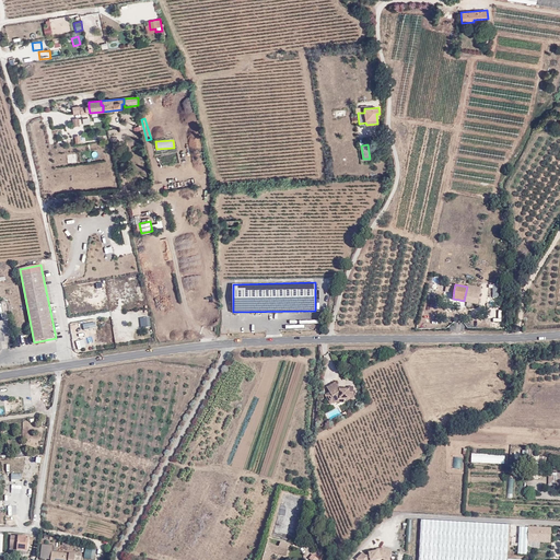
[(478,303),(481,287),(467,284),(467,287),(464,301),(467,301),(471,302),(478,303)]
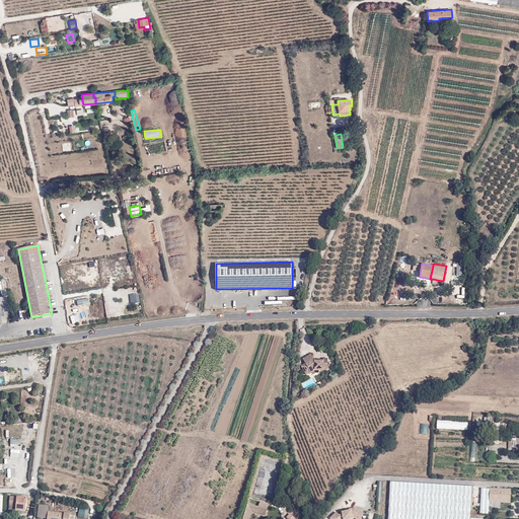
[(82,275),(83,282),(91,280),(90,273),(82,275)]
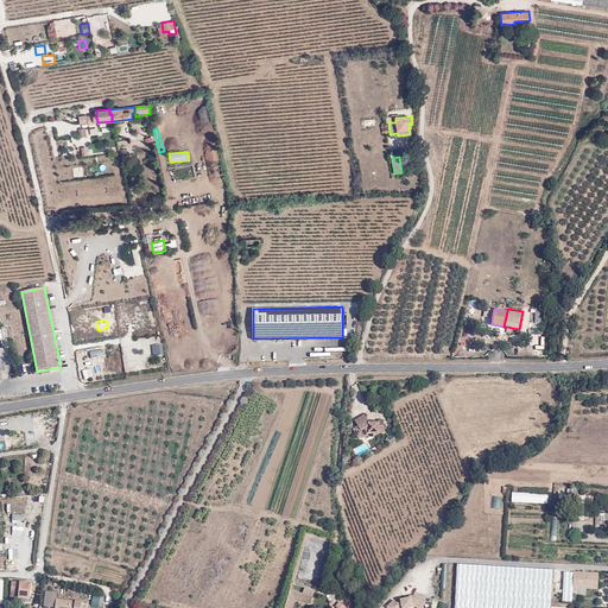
[(86,367),(94,366),(93,355),(84,355),(86,367)]
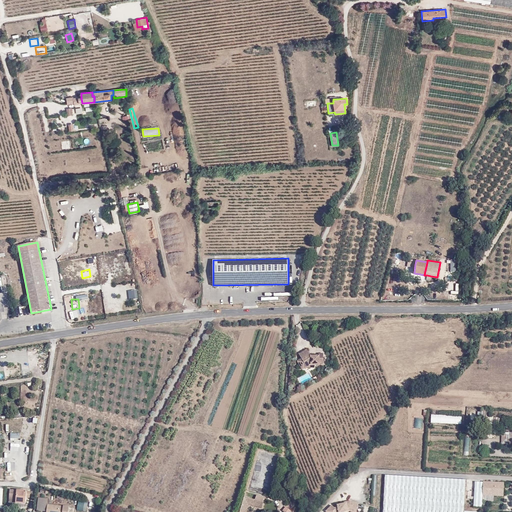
[(113,311),(112,303),(105,303),(105,312),(113,311)]
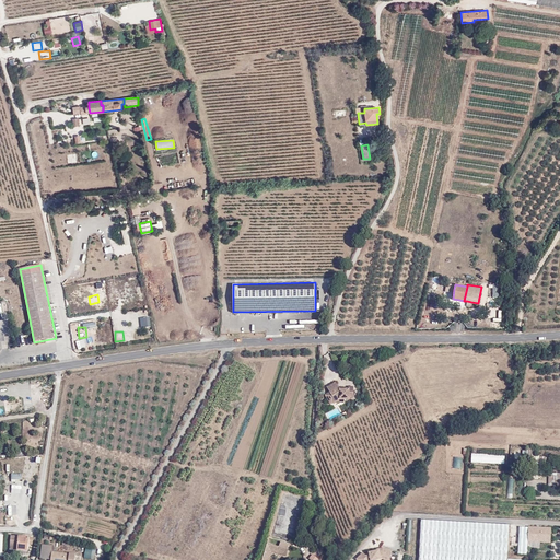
[(339,387),(336,381),(326,386),(329,391),(325,394),(330,404),(335,401),(354,400),(353,386),(348,386),(348,387),(339,387)]
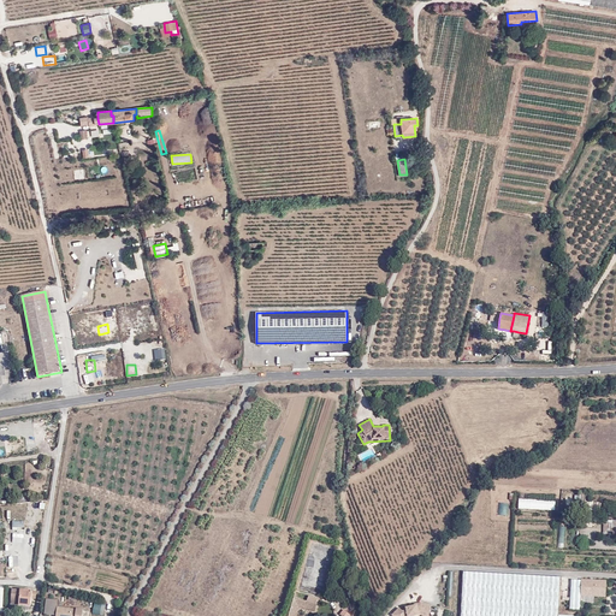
[(28,432),(37,433),(39,425),(29,424),(28,432)]
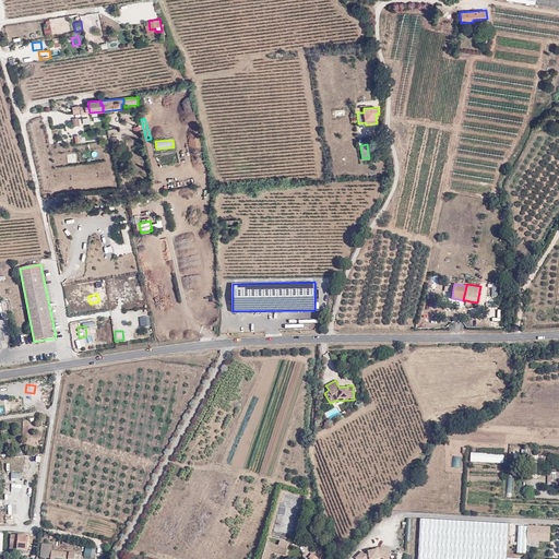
[(503,463),(503,454),(482,454),(482,463),(503,463)]
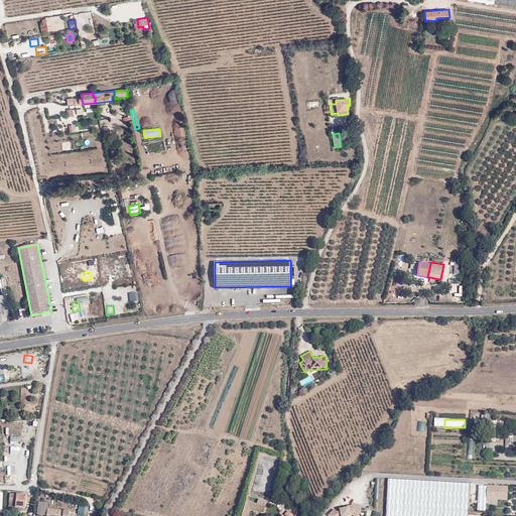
[(502,429),(503,422),(492,420),(491,427),(502,429)]
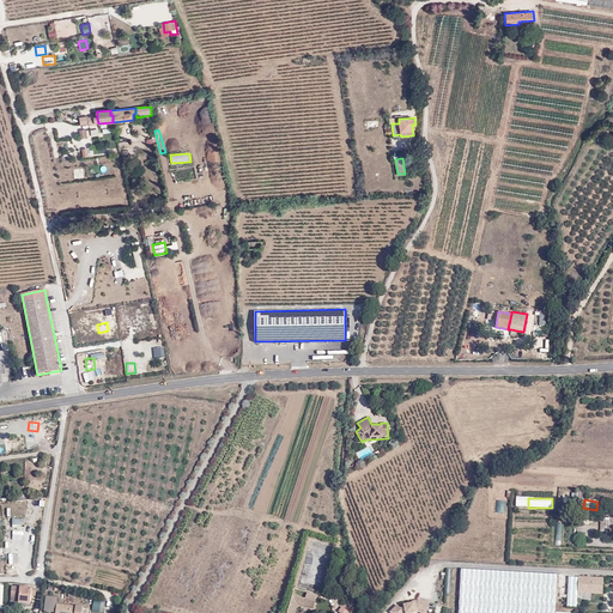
[(505,513),(505,501),(495,501),(495,513),(505,513)]
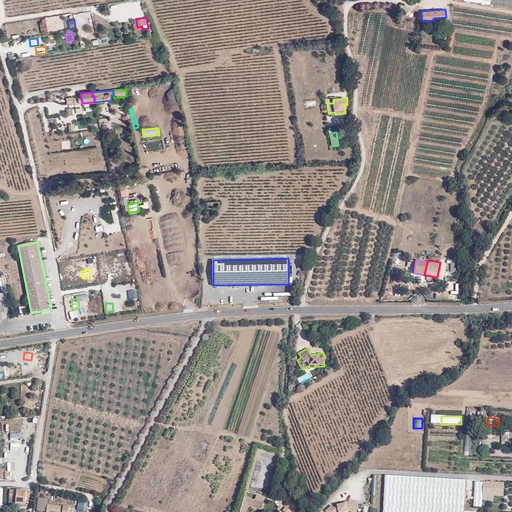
[(476,511),(464,511),(465,479),(384,476),(382,511),(476,511)]
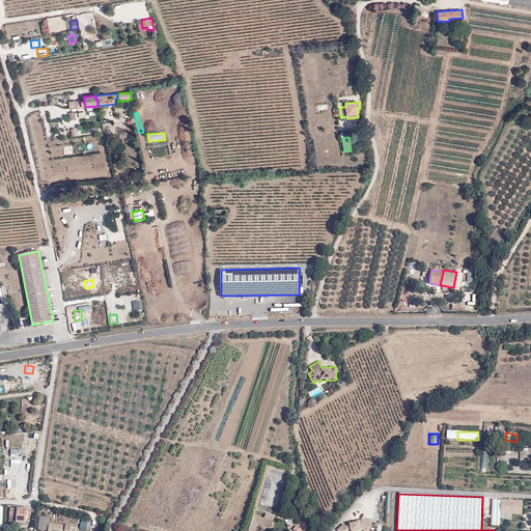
[(500,519),(511,520),(511,514),(522,514),(523,500),(492,499),(491,526),(500,526),(500,519)]
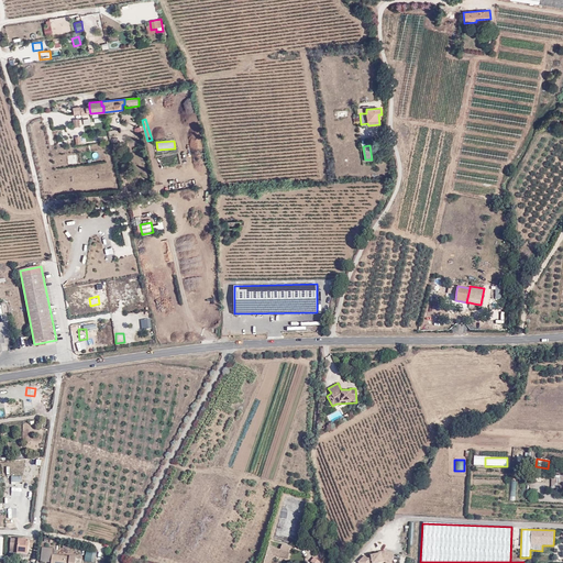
[(31,539),(31,541),(11,539),(11,542),(6,542),(6,547),(10,548),(9,553),(8,553),(7,559),(10,559),(11,553),(28,555),(29,544),(33,545),(33,541),(33,539),(31,539)]
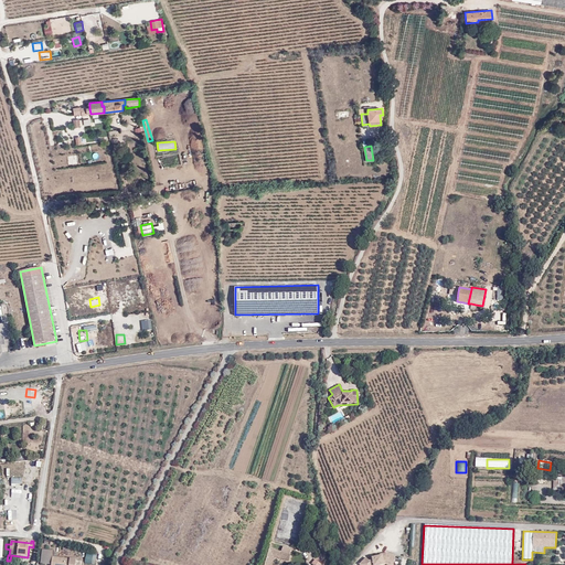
[(265,564),(270,564),(273,557),(275,551),(269,548),(264,564),(265,564)]
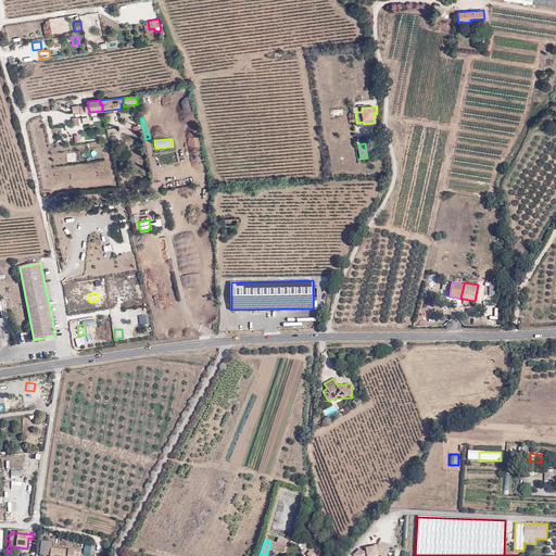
[(67,555),(68,551),(51,548),(52,542),(41,541),(39,555),(50,555),(49,555),(67,555)]
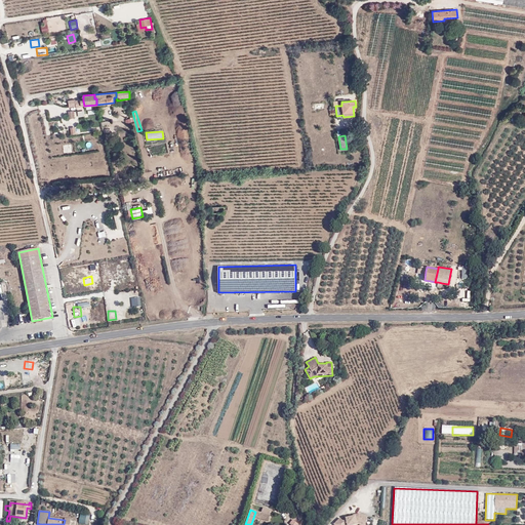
[(364,524),(363,524),(367,519),(359,512),(354,517),(352,514),(342,522),(338,519),(332,524),(352,524),(354,523),(356,524),(364,524)]
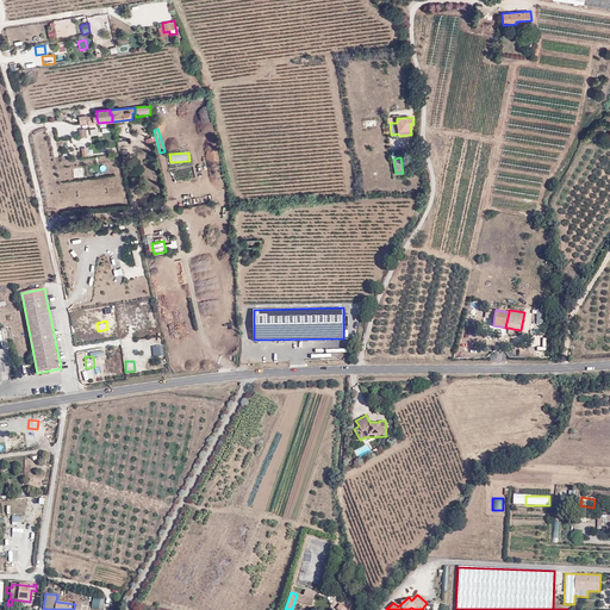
[(92,597),(91,609),(103,609),(104,598),(92,597)]
